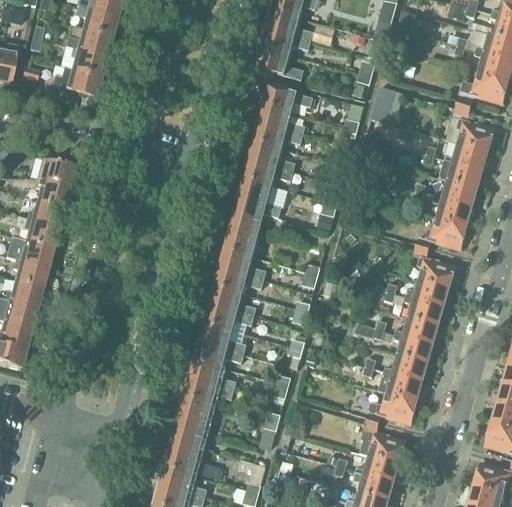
[(41,0),(40,7),(48,9),(51,0),(41,0)]
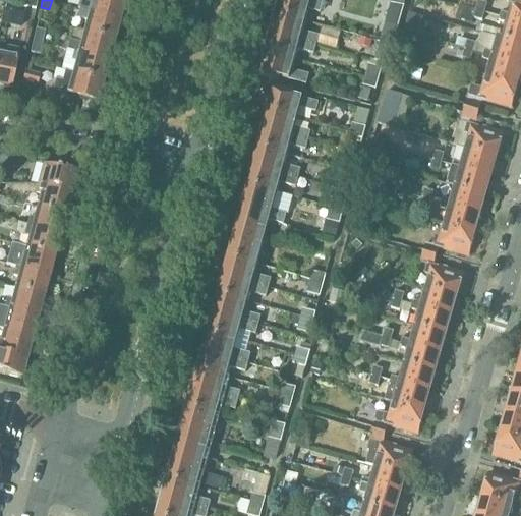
[(78,0),(77,4),(79,5),(118,15),(122,0),(78,0)]
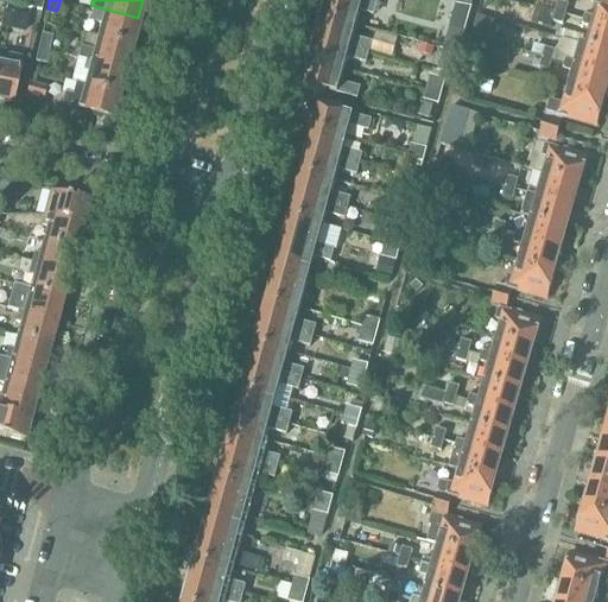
[(322,0),(320,7),(356,18),(359,7),(373,11),(377,0),(322,0)]
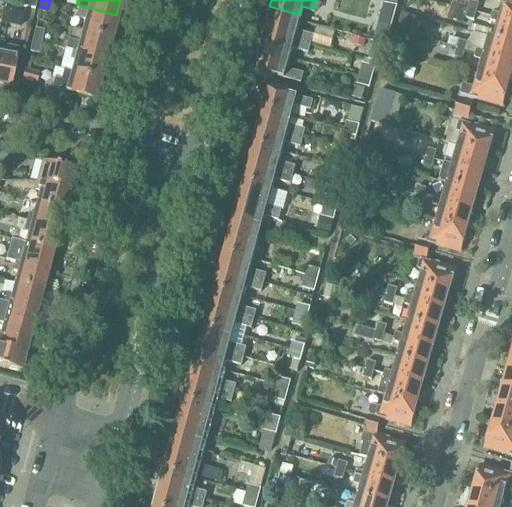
[(385,0),(376,30),(389,34),(397,4),(385,0)]
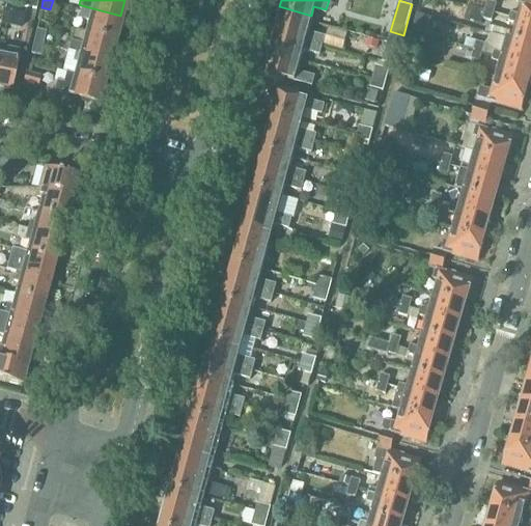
[(486,0),(484,6),(494,8),(497,0),(486,0)]
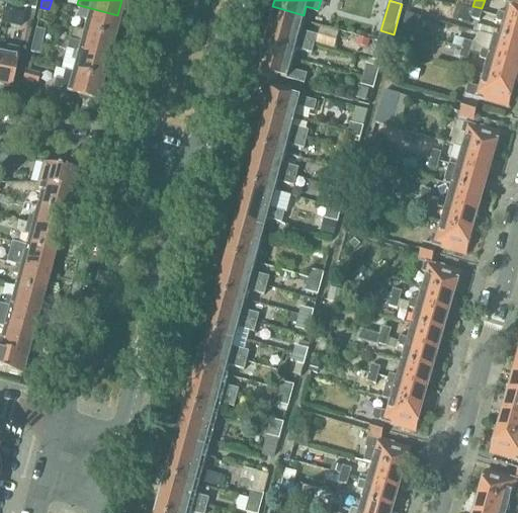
[(498,8),(497,11),(517,16),(517,0),(513,0),(512,4),(508,2),(506,10),(498,8)]
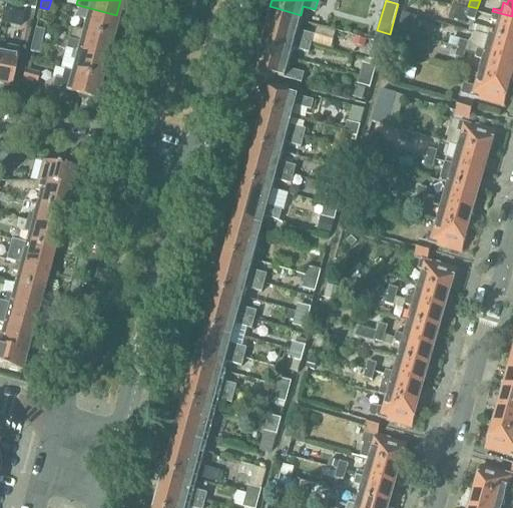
[(78,5),(76,13),(84,16),(81,27),(111,35),(116,15),(78,5)]
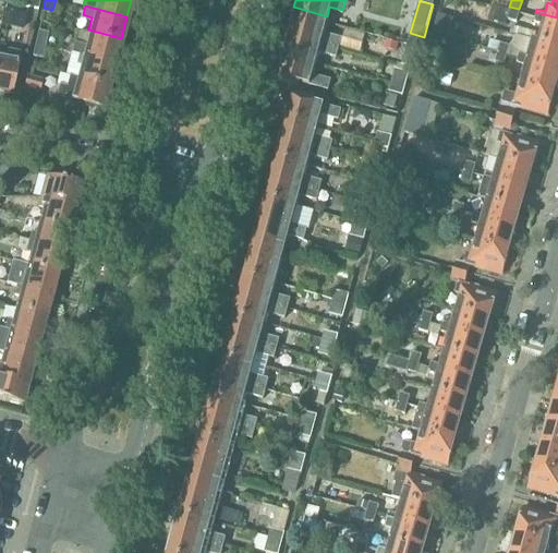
[(293,7),(288,29),(338,44),(340,34),(323,29),(327,16),(293,7)]
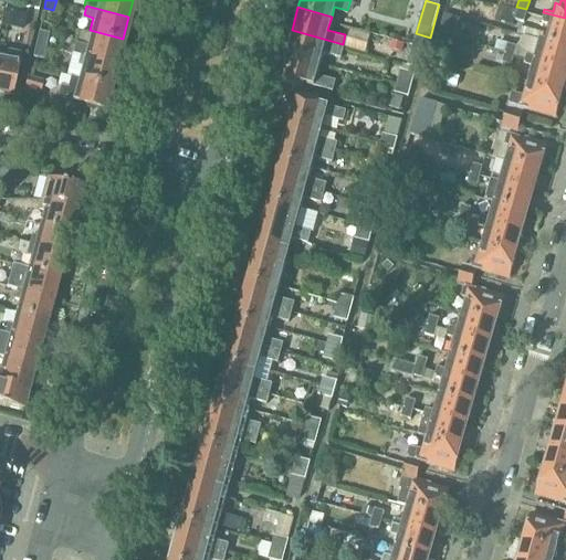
[(516,7),(514,16),(524,19),(526,9),(516,7)]
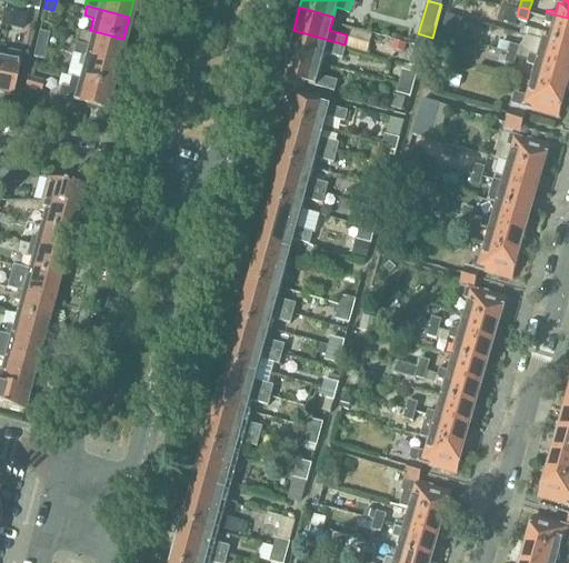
[(568,18),(546,12),(543,19),(552,21),(551,26),(558,28),(553,39),(553,40),(568,43),(568,18)]
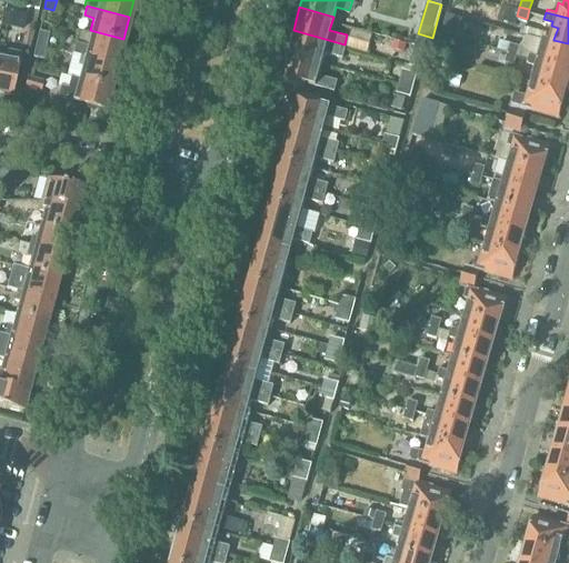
[(522,22),(520,30),(528,32),(530,24),(522,22)]
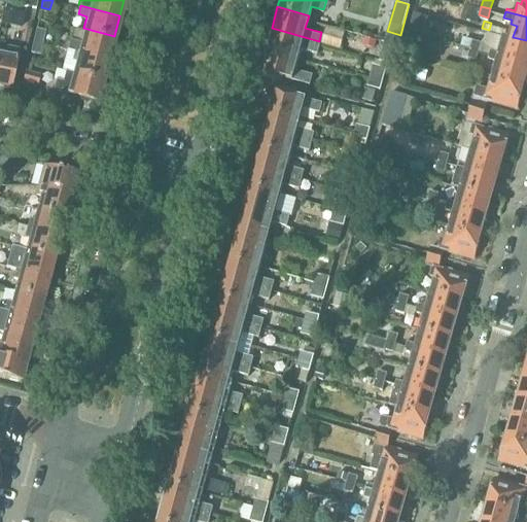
[(37,25),(34,37),(43,39),(46,27),(37,25)]
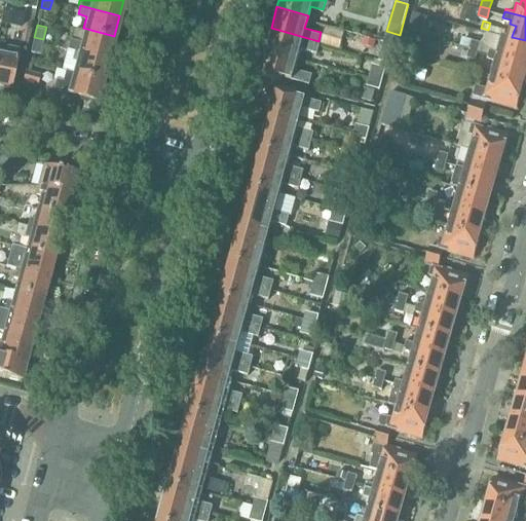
[(71,25),(66,44),(73,46),(108,57),(114,36),(83,28),(73,25),(71,25)]
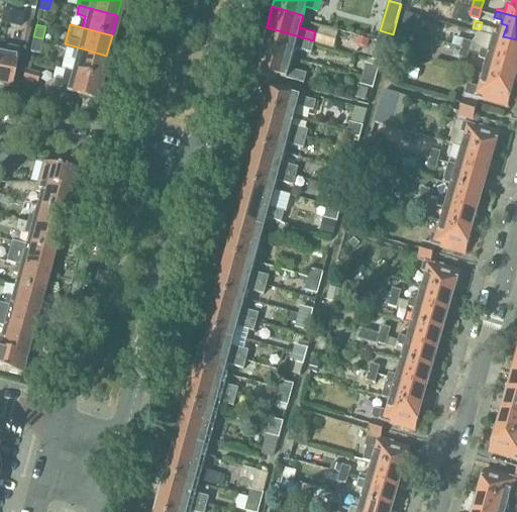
[(267,27),(261,46),(292,56),(295,45),(310,50),(313,40),(267,27)]
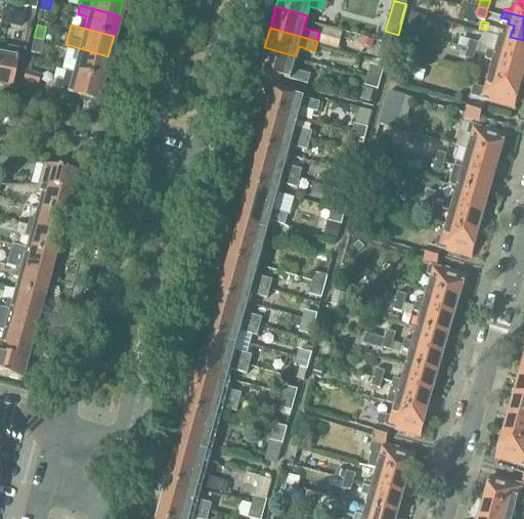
[(385,31),(378,56),(387,58),(391,59),(398,35),(385,31)]
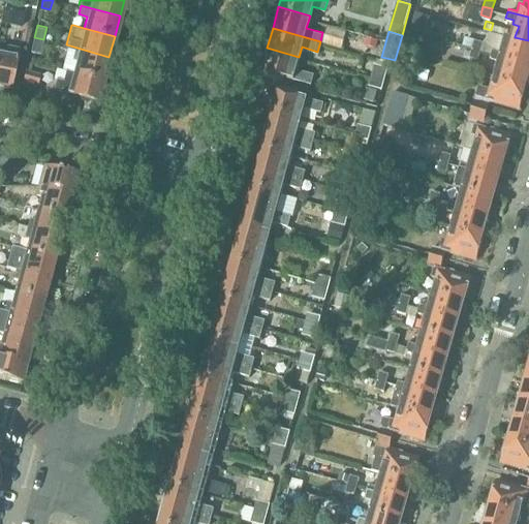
[(492,47),(491,52),(528,62),(528,40),(515,37),(515,36),(504,33),(500,50),(492,47)]
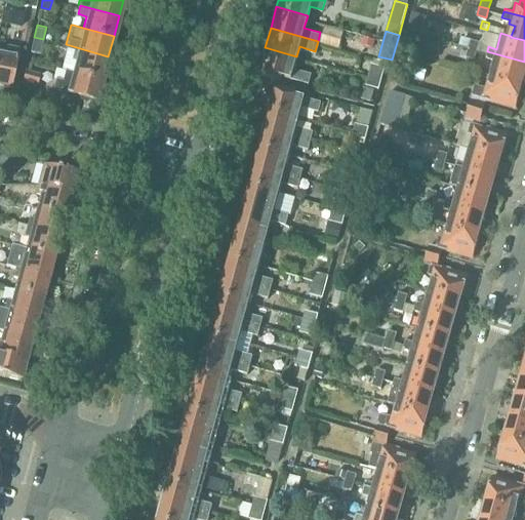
[(34,37),(32,47),(40,50),(43,39),(34,37)]
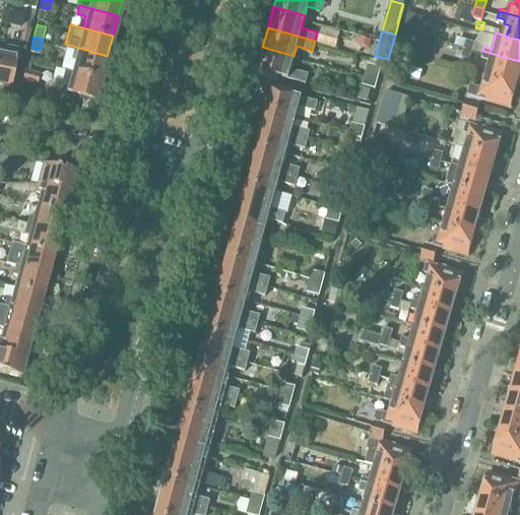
[(467,37),(465,45),(473,48),(476,40),(467,37)]
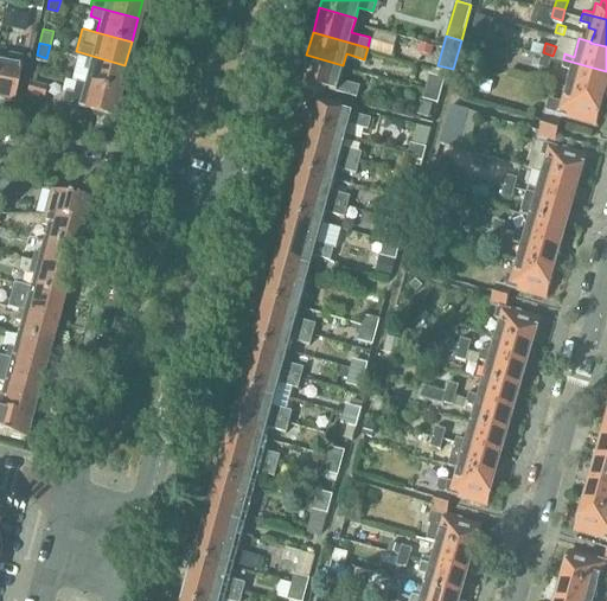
[(0,57),(0,95),(10,97),(19,53),(7,51),(6,59),(0,57)]
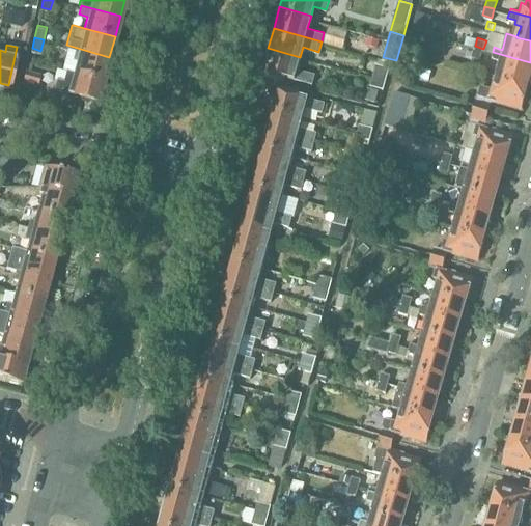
[(475,46),(472,54),(481,57),(483,49),(475,46)]
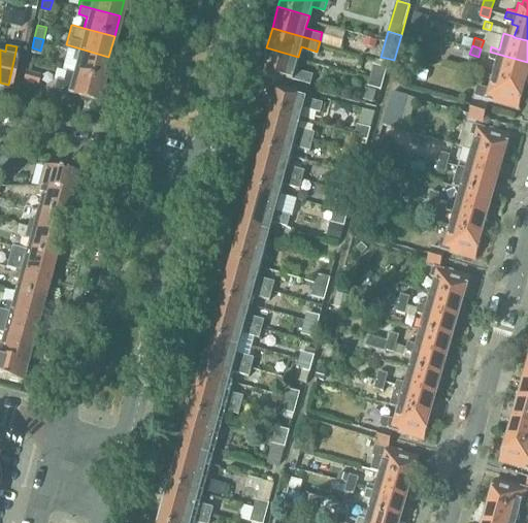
[(73,46),(70,57),(75,58),(72,69),(103,77),(108,57),(73,46)]
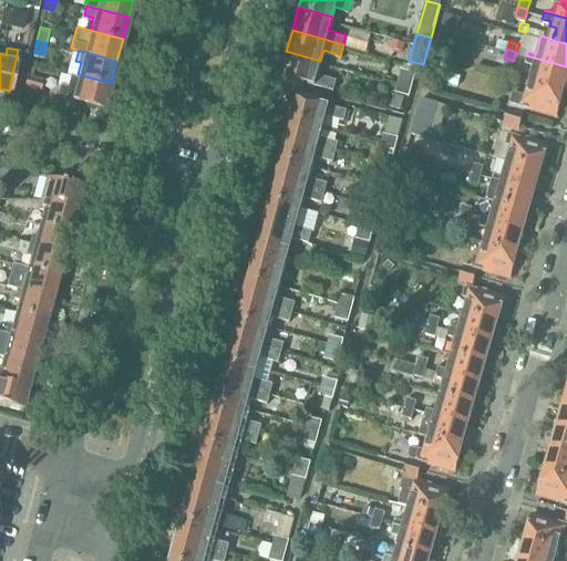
[(286,51),(279,76),(301,83),(302,79),(332,87),(336,78),(317,72),(320,61),(286,51)]
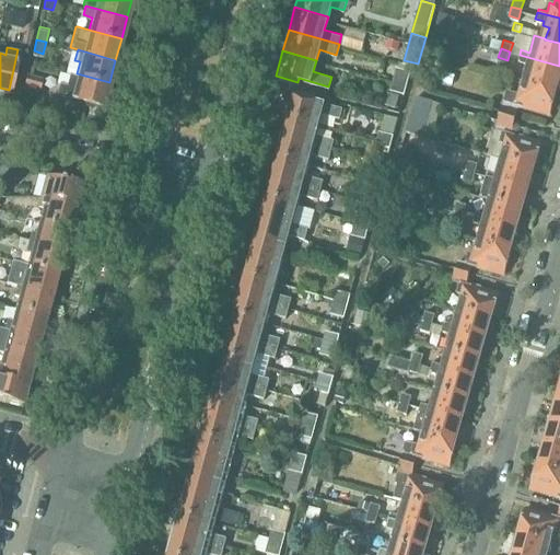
[(559,66),(520,55),(517,60),(526,62),(522,79),(555,88),(559,67),(559,66)]
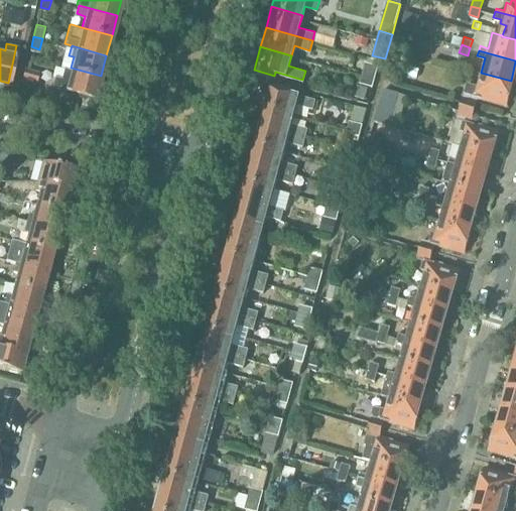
[(366,60),(363,70),(376,74),(381,57),(372,55),(371,61),(366,60)]
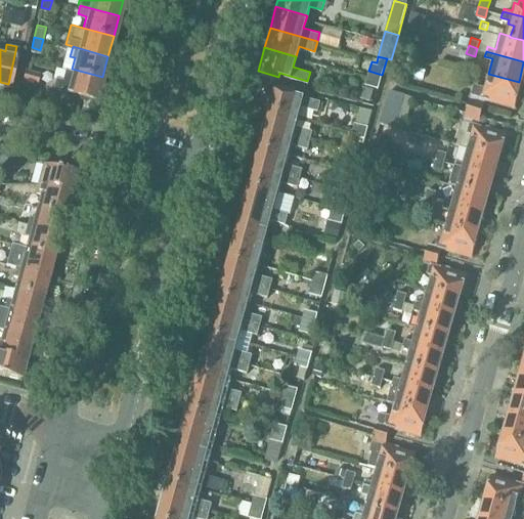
[(55,77),(52,86),(95,97),(94,99),(96,99),(102,77),(72,69),(66,67),(62,77),(60,77),(59,78),(55,77)]
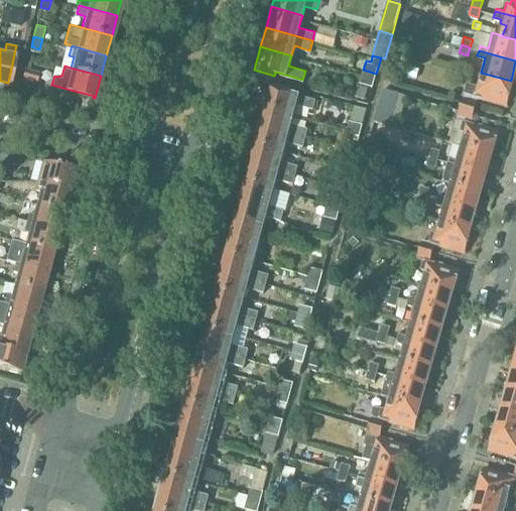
[(25,68),(22,77),(35,80),(37,72),(25,68)]
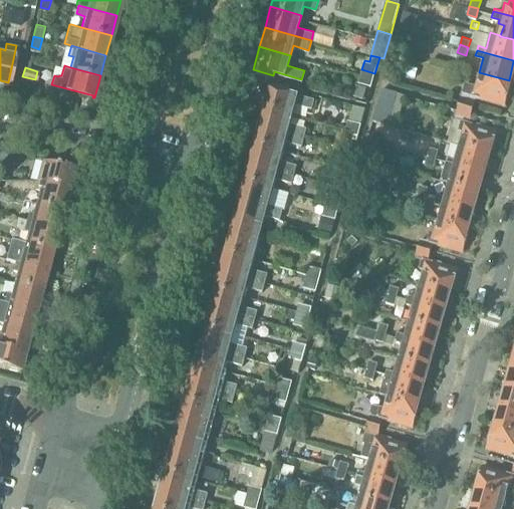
[(361,69),(358,79),(371,83),(374,73),(361,69)]
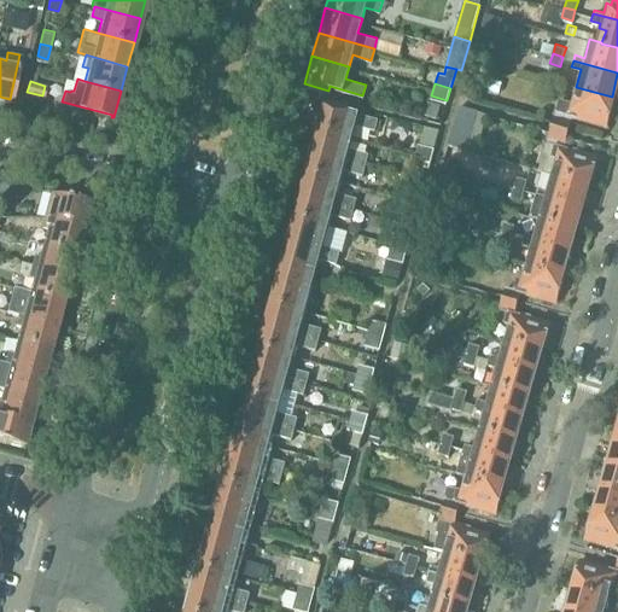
[(554,118),(553,124),(569,129),(570,124),(570,123),(571,118),(569,117),(571,112),(607,122),(613,102),(611,102),(612,97),(576,87),(575,86),(570,100),(560,98),(558,109),(554,118)]
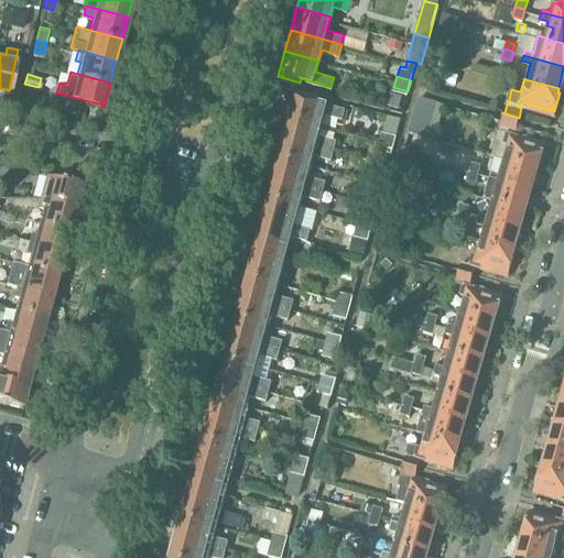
[(297,89),(291,116),(321,123),(324,113),(342,118),(344,107),(314,99),(316,94),(297,89)]
